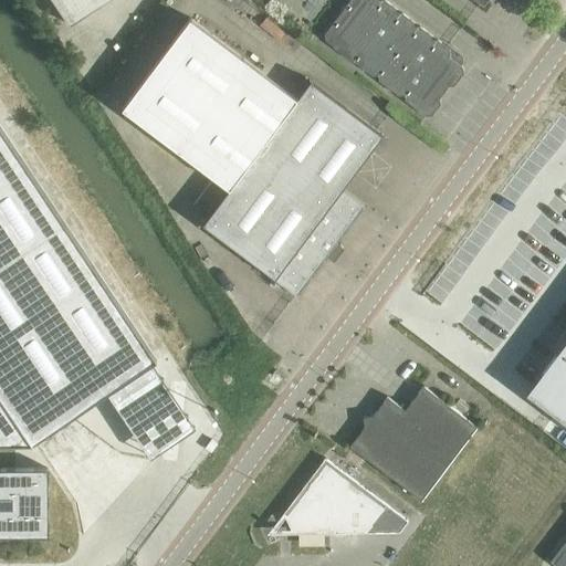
[(54,0),(71,23),(105,0),(54,0)]
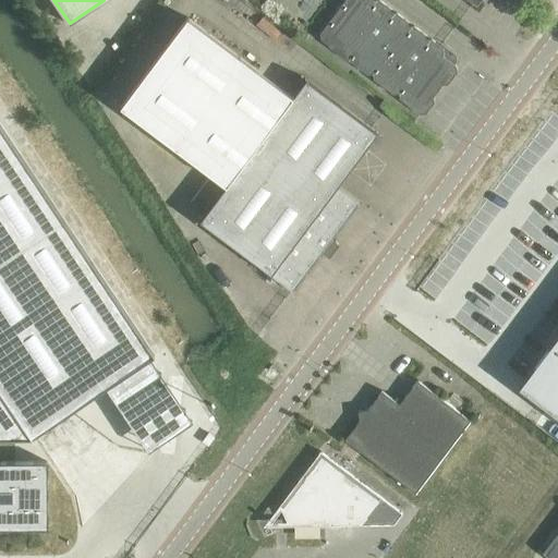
[(320,33),(322,39),(367,74),(374,73),(374,79),(393,94),(399,93),(400,98),(421,114),(426,113),(435,101),(434,96),(443,84),(448,83),(458,71),(457,65),(443,55),(445,52),(444,47),(432,38),(426,39),(425,34),(414,25),(409,26),(408,21),(397,12),(391,13),(391,8),(380,0),(344,0),(337,11),(320,33)]
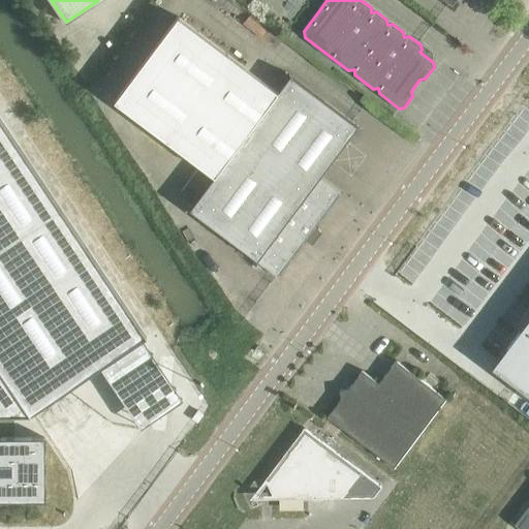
[(278,91),(179,17),(111,107),(222,190),(200,218),(278,276),(341,190),(321,175),(359,125),(290,74),(278,91)]
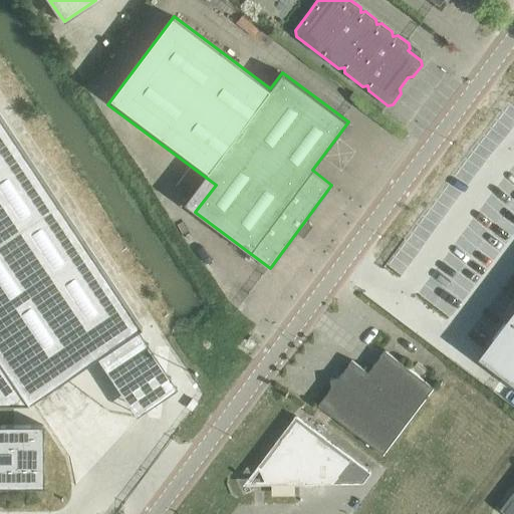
[(0,486),(45,486),(44,425),(0,425),(0,402),(30,403),(98,356),(144,326),(0,111),(0,486)]
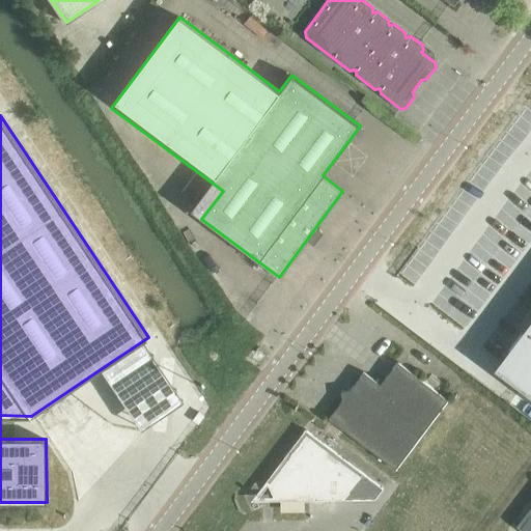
[(530,324),(493,374),(530,402),(530,324)]
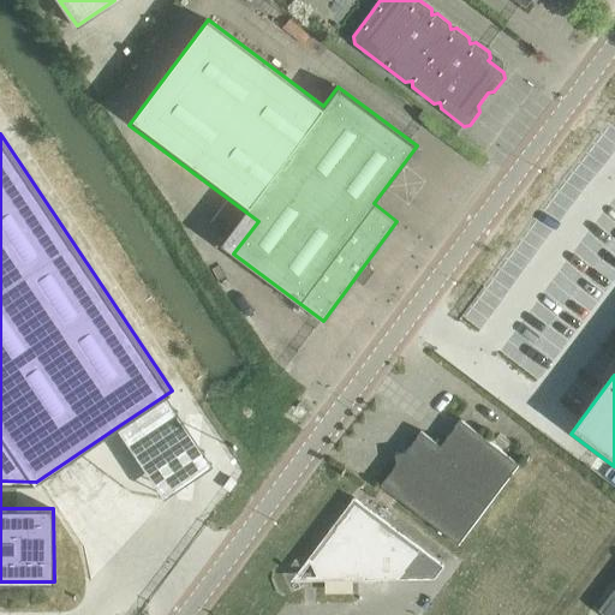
[(396,464),(381,484),(459,543),(520,464),(460,418),(441,445),(422,430),(406,451),(395,452),(396,464)]
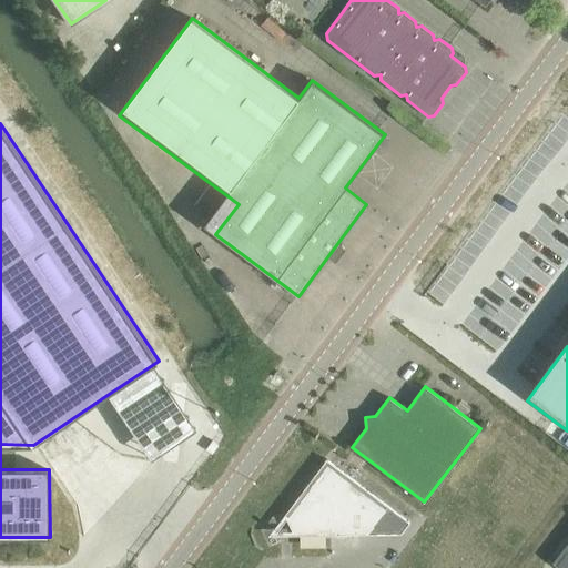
[(304,489),(306,490),(361,531),(402,530),(411,521),(327,458),(304,489)]
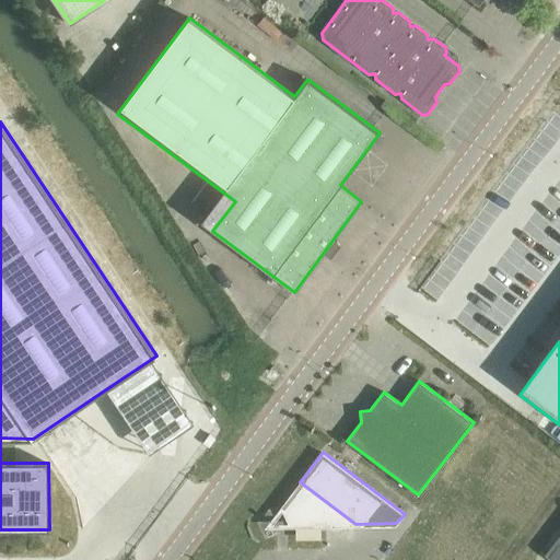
[(356,524),(302,483),(286,504),(288,508),(286,509),(292,523),(294,522),(295,525),(356,524)]
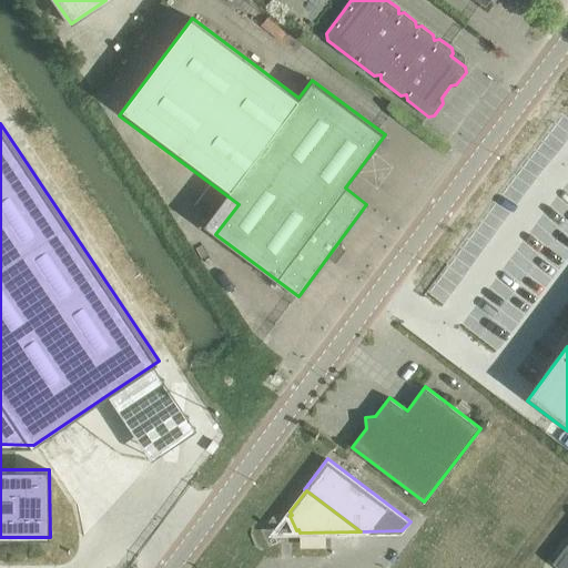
[(567,567),(567,541),(553,563),(560,567),(567,567)]
